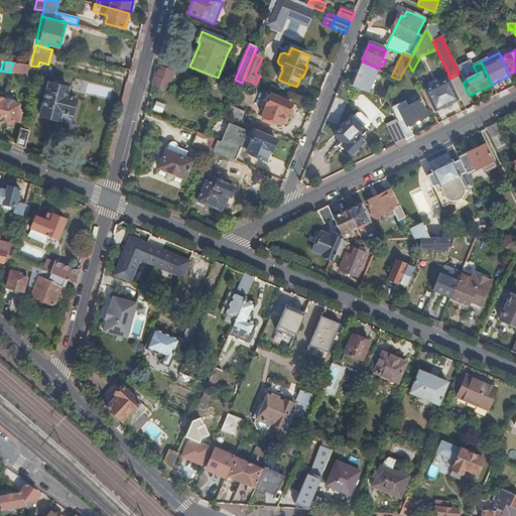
[(12,62),(10,73),(19,75),(19,74),(22,75),(24,65),(12,62)]
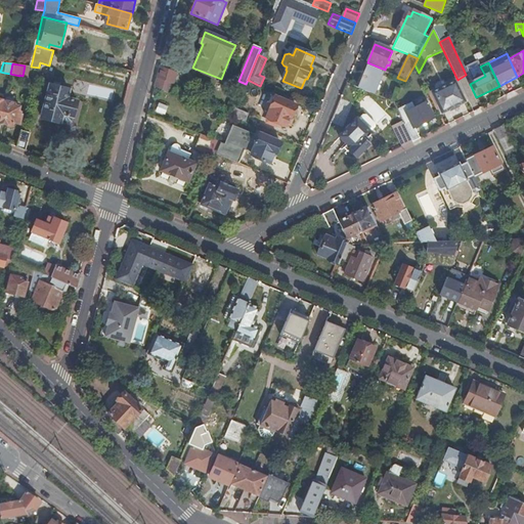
[(384,72),(368,66),(358,89),(374,95),(384,72)]
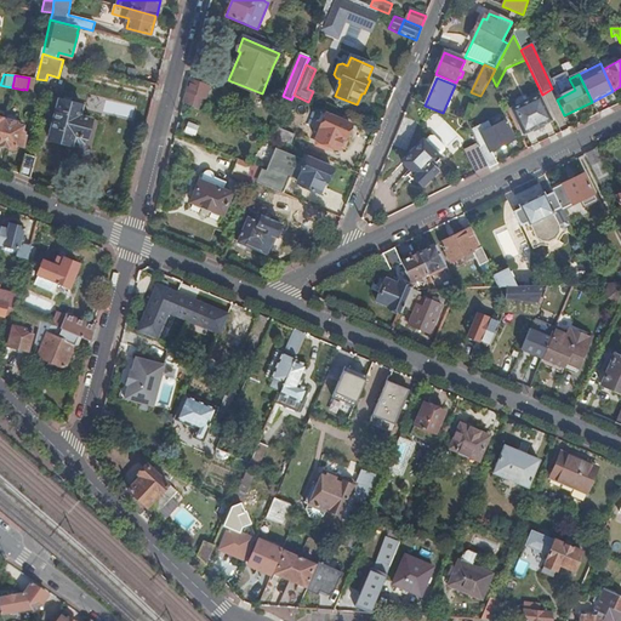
[(191,80),(184,104),(200,110),(205,101),(206,101),(210,89),(191,80)]
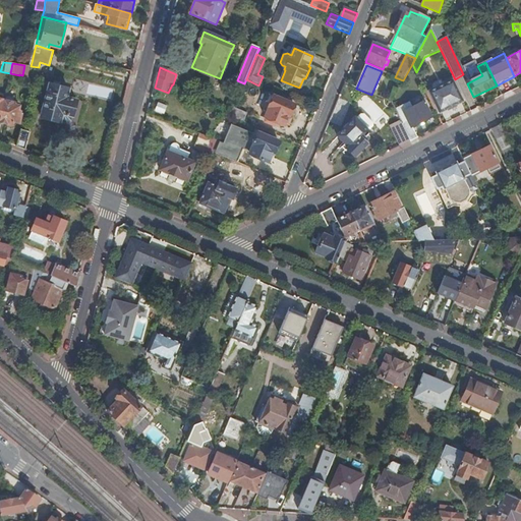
[(452,107),(463,103),(453,81),(430,93),(440,113),(448,109),(449,110),(452,108),(452,107)]
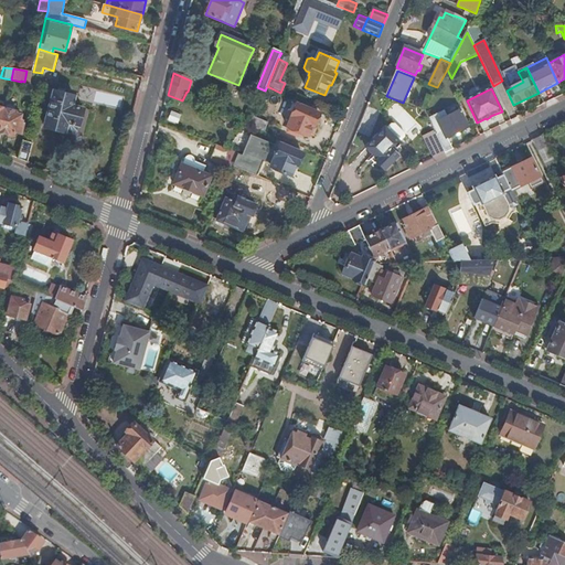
[(73,106),(75,96),(54,91),(45,126),(73,134),(77,130),(78,126),(80,126),(84,109),(73,106)]
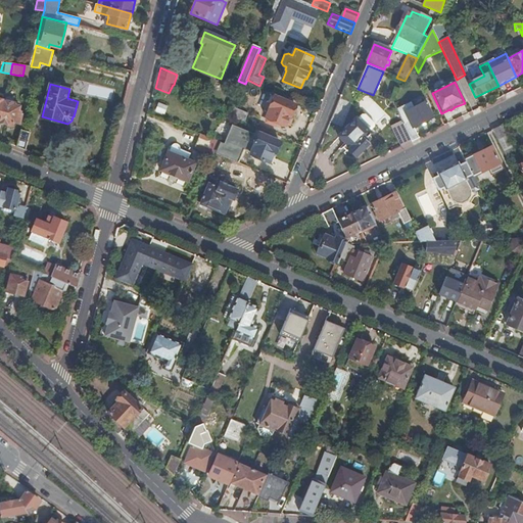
[(285,125),(288,119),(289,116),(290,117),(295,106),(284,101),(285,100),(276,96),(266,119),(284,127),(285,125)]
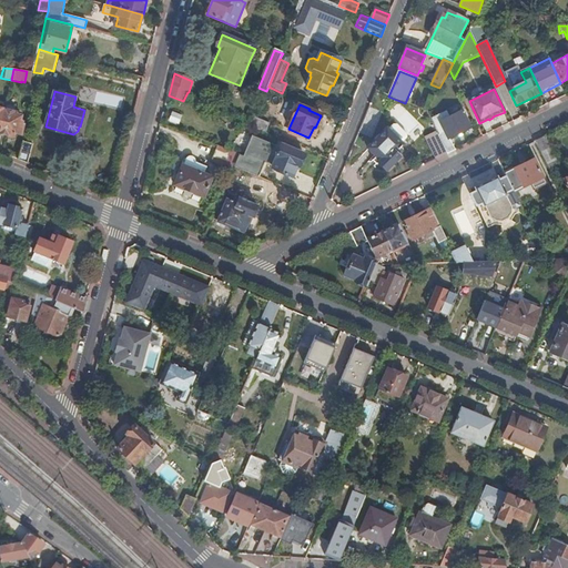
[(4,110),(0,128),(0,132),(13,135),(14,132),(21,133),(23,125),(22,124),(22,122),(19,121),(20,117),(14,114),(16,113),(4,110)]
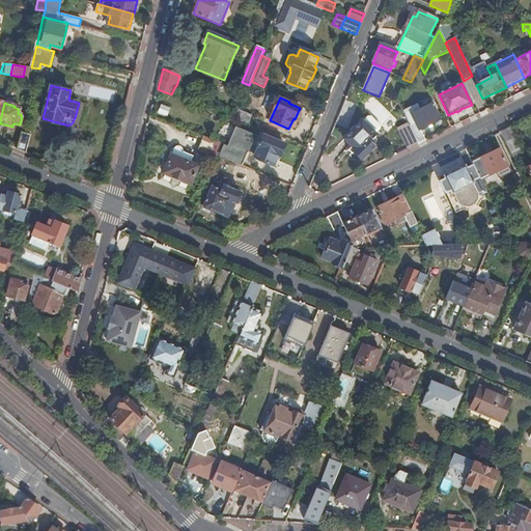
[(403,112),(409,124),(411,128),(417,124),(412,114),(420,110),(418,105),(403,112)]
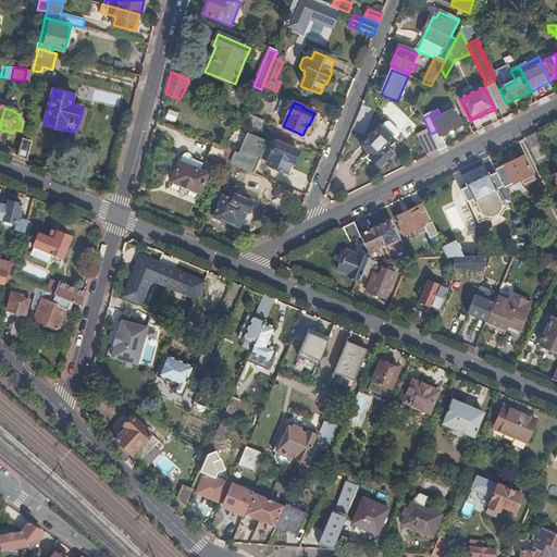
[(431,134),(440,151),(446,148),(441,136),(461,125),(454,110),(441,115),(432,120),(437,131),(431,134)]
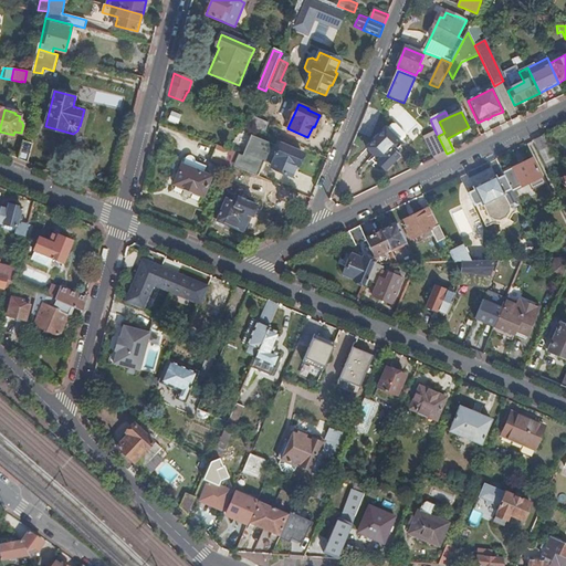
[(251,127),(265,134),(269,124),(254,117),(251,127)]
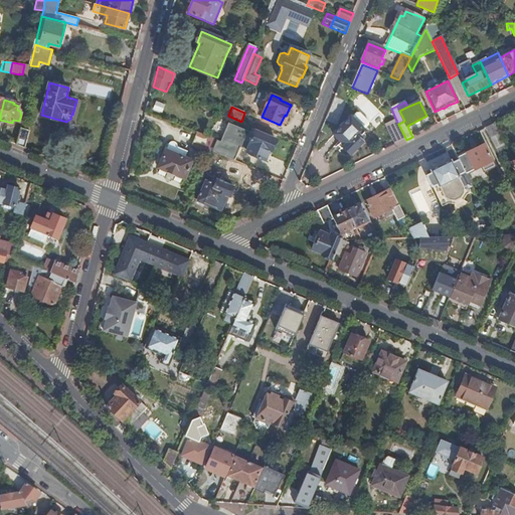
[(351,117),(334,135),(345,146),(343,148),(350,155),(363,142),(362,141),(365,138),(362,135),(366,132),(364,130),(369,126),(369,123),(360,114),(357,114),(352,119),(351,117)]
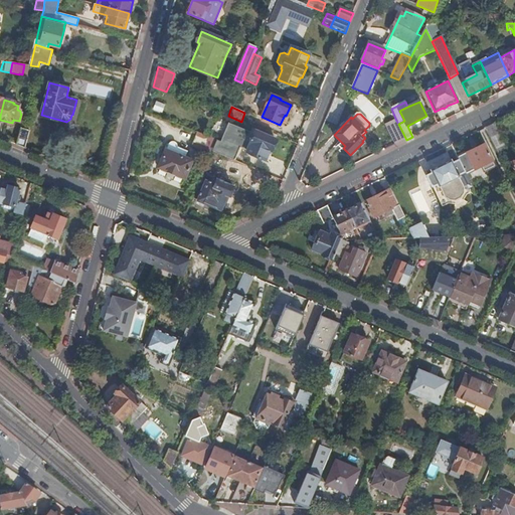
[(386,126),(395,145),(406,140),(398,124),(396,121),(386,126)]
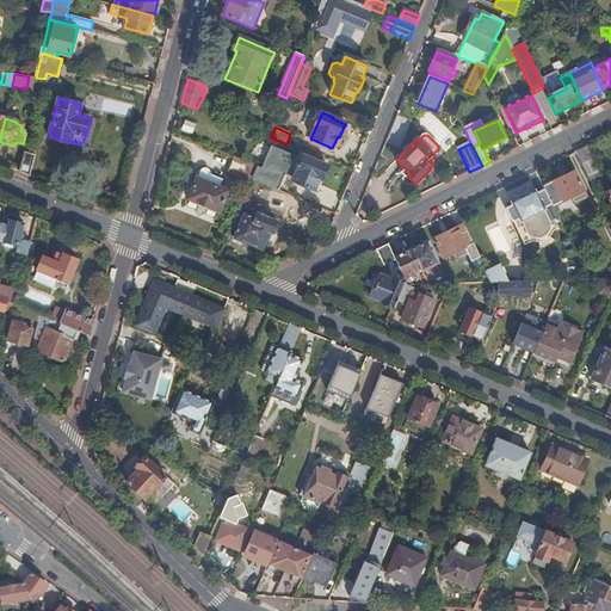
[(610,181),(604,186),(586,148),(576,153),(594,191),(603,186),(610,203),(610,181)]
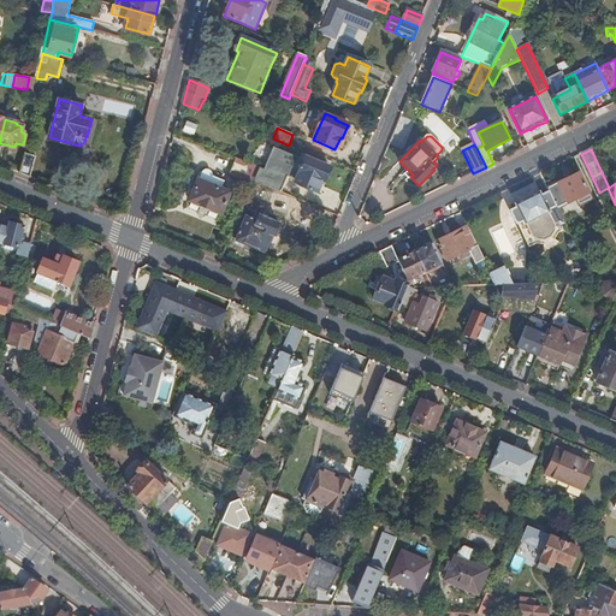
[(254,182),(280,194),(288,178),(296,182),(296,183),(318,191),(323,181),(324,182),(330,169),(317,163),(318,161),(307,157),(304,161),(278,150),(268,173),(259,170),(254,182)]
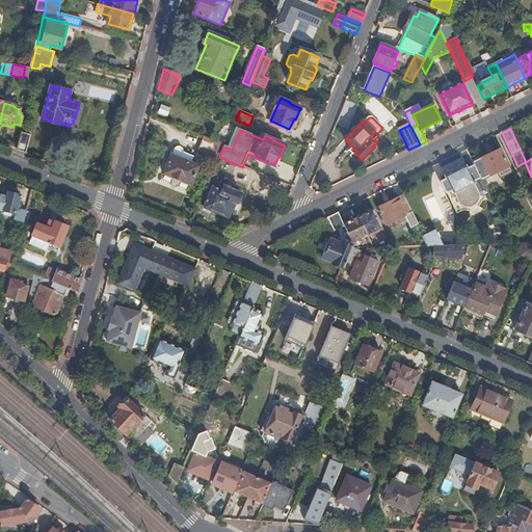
[(22,132),(18,150),(26,153),(31,135),(22,132)]
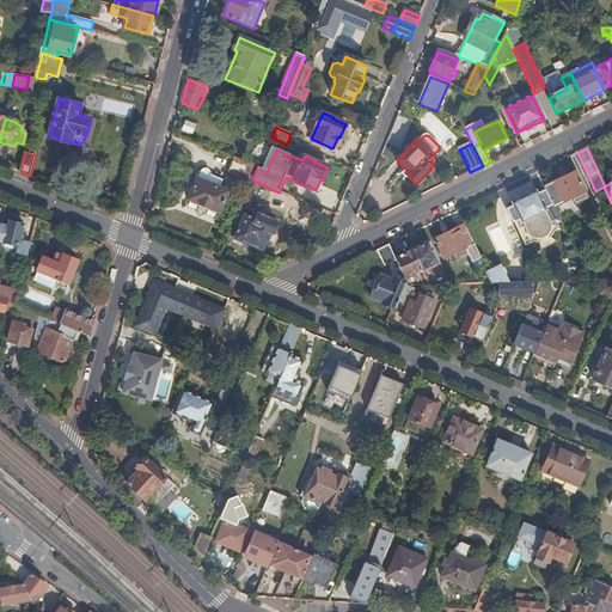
[(258,167),(236,158),(228,175),(251,184),(252,181),(257,169),(258,167)]
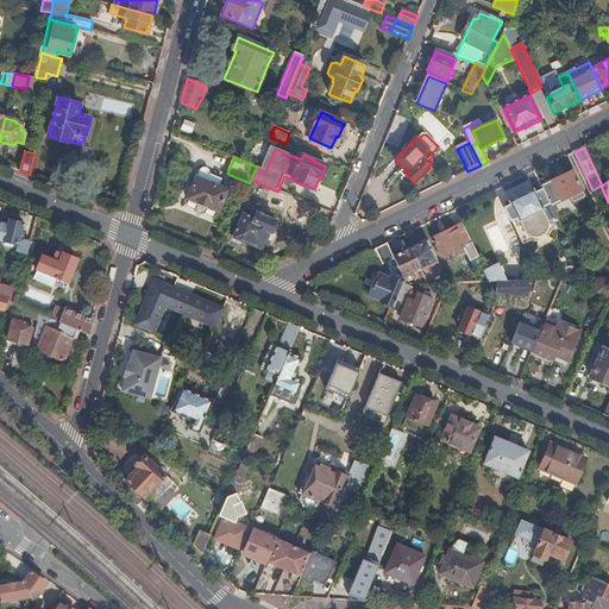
[(188,200),(190,201),(217,212),(219,213),(227,192),(219,188),(221,181),(209,175),(209,173),(208,170),(206,169),(203,169),(201,170),(198,179),(196,179),(188,200)]
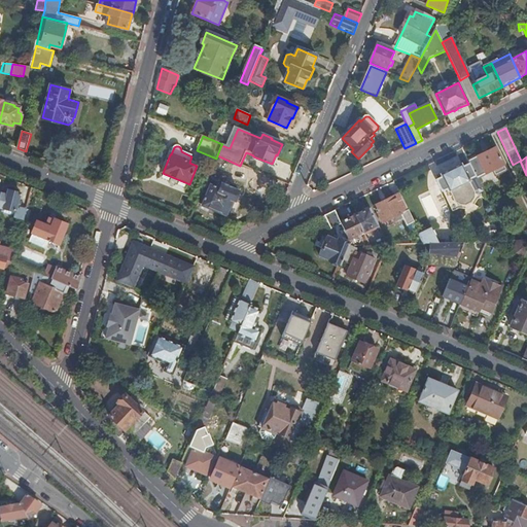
[(496,148),(468,161),(471,167),(477,177),(477,178),(493,171),(496,177),(507,171),(496,148)]
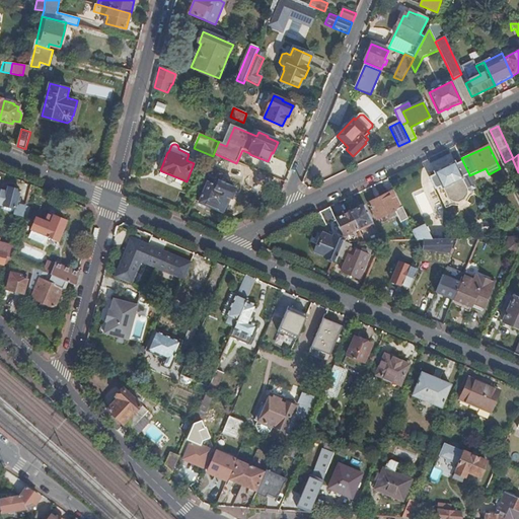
[(469,174),(464,164),(457,167),(454,162),(434,172),(435,175),(430,178),(435,190),(441,187),(448,200),(453,203),(459,204),(464,202),(468,197),(468,192),(463,179),(464,179),(463,176),(469,174)]
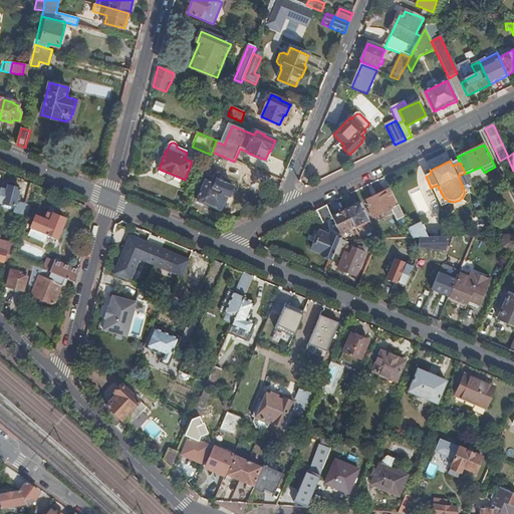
[(183,179),(161,170),(158,175),(180,184),(183,179)]
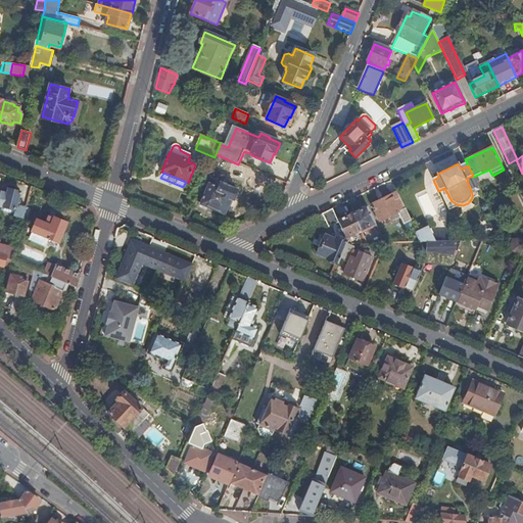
[(480,191),(473,177),(473,176),(467,178),(468,181),(467,181),(472,193),(476,193),(480,191)]
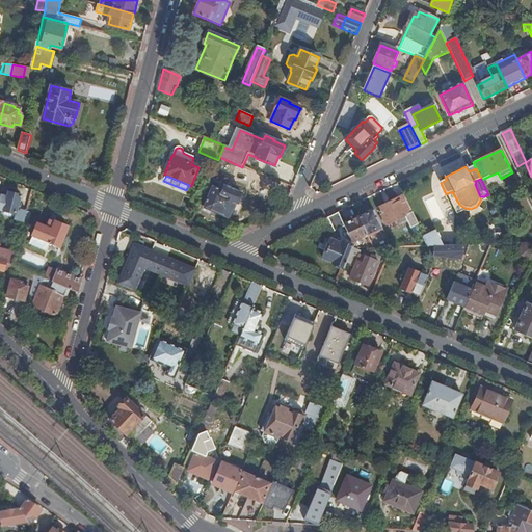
[(210,181),(201,204),(206,206),(205,208),(228,218),(229,215),(235,204),(237,205),(240,196),(241,194),(224,187),(223,189),(219,187),(219,185),(210,181)]
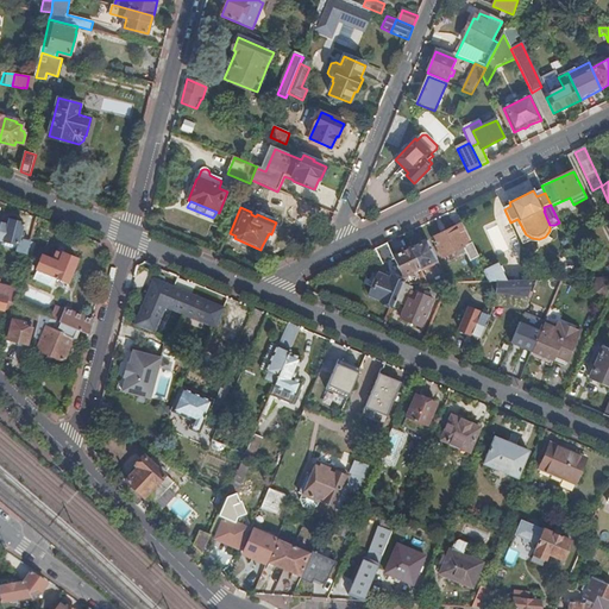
[(31,240),(31,239),(24,238),(23,244),(19,244),(23,223),(10,219),(7,225),(1,224),(0,226),(0,239),(18,244),(17,251),(27,255),(31,240)]
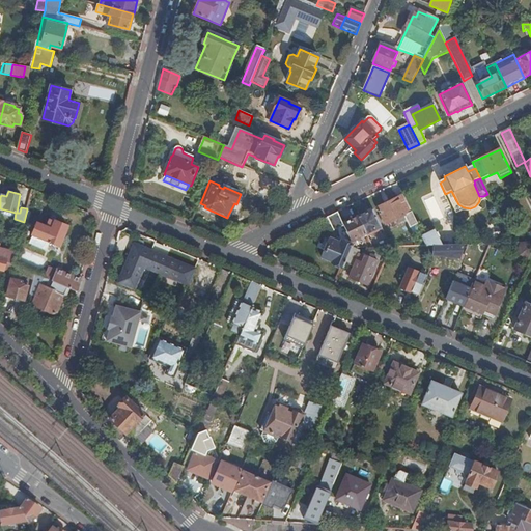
[(412,213),(403,195),(378,208),(386,225),(387,225),(389,229),(391,230),(398,226),(397,225),(408,220),(406,216),(412,213)]
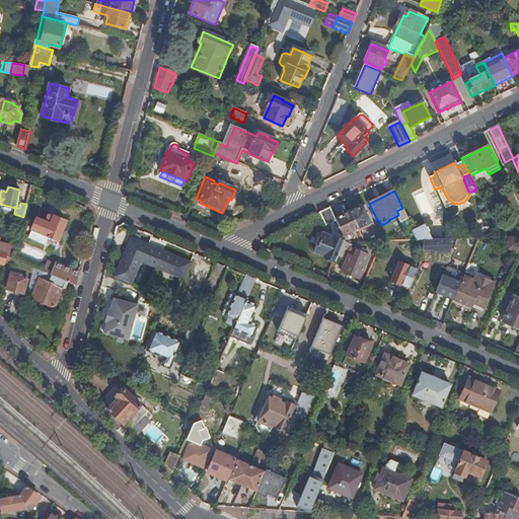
[(229,199),(223,210),(231,213),(237,201),(240,203),(243,196),(234,192),(231,200),(229,199)]
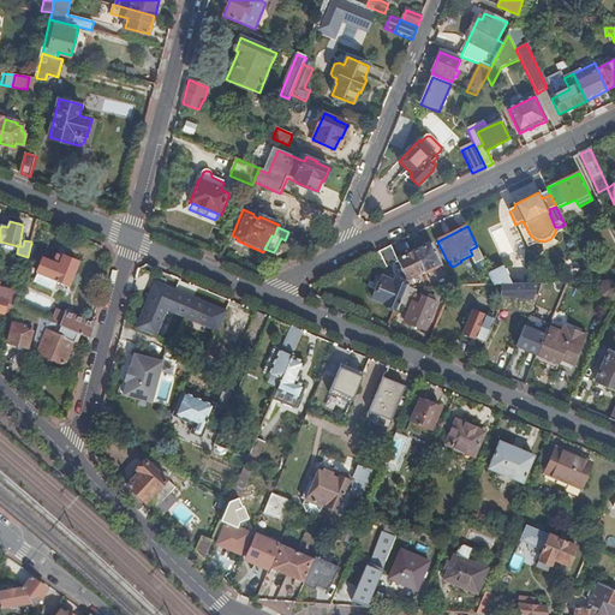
[(441,263),(431,243),(415,251),(424,272),(441,263)]
